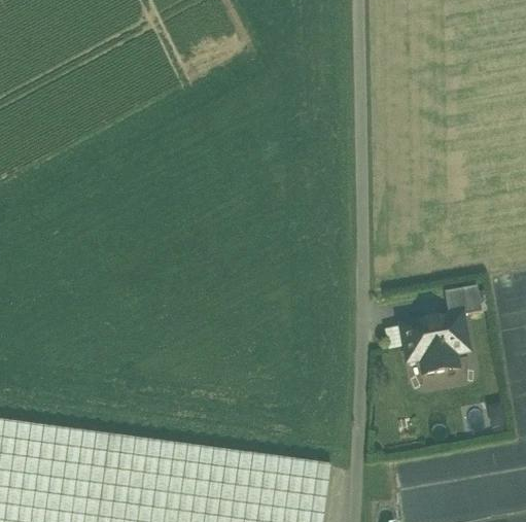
[(443,290),(447,315),(460,312),(460,314),(480,310),(476,284),(443,290)]
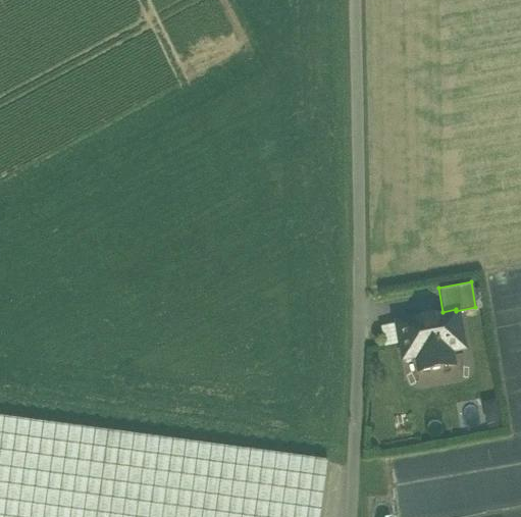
[(415,355),(418,369),(452,363),(449,349),(463,347),(456,311),(456,309),(443,312),(395,320),(396,322),(399,343),(402,358),(415,355)]
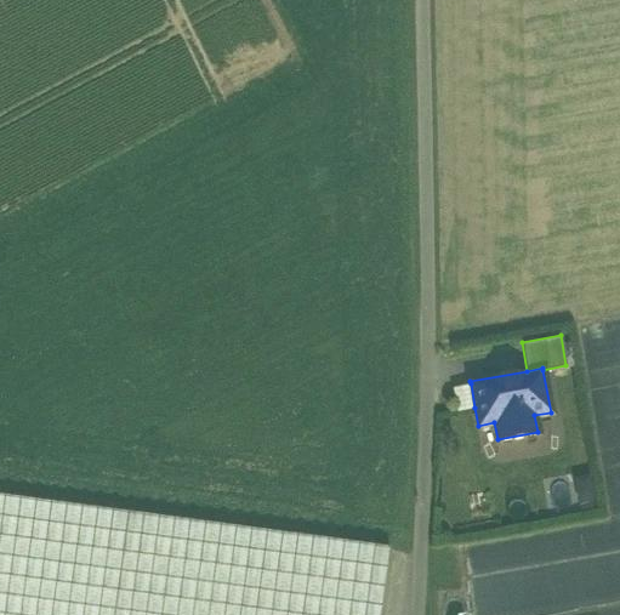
[(475,408),(471,383),(451,387),(455,410),(475,408)]
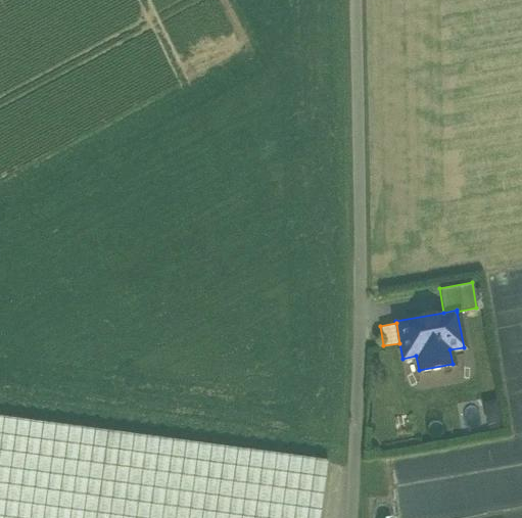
[(501,425),(495,397),(481,399),(486,428),(501,425)]
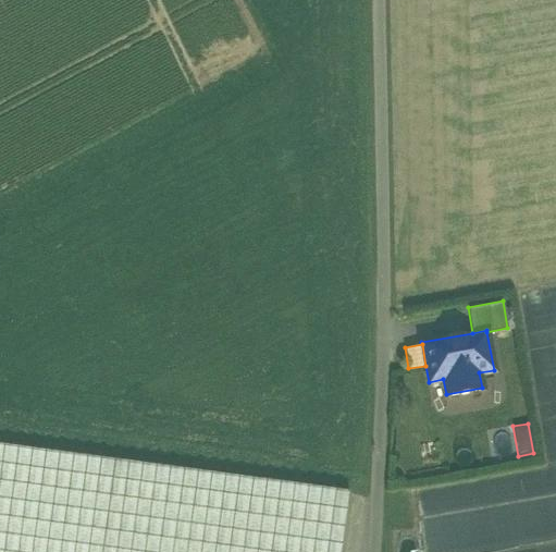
[(0,551),(341,551),(349,490),(0,442),(0,551)]
